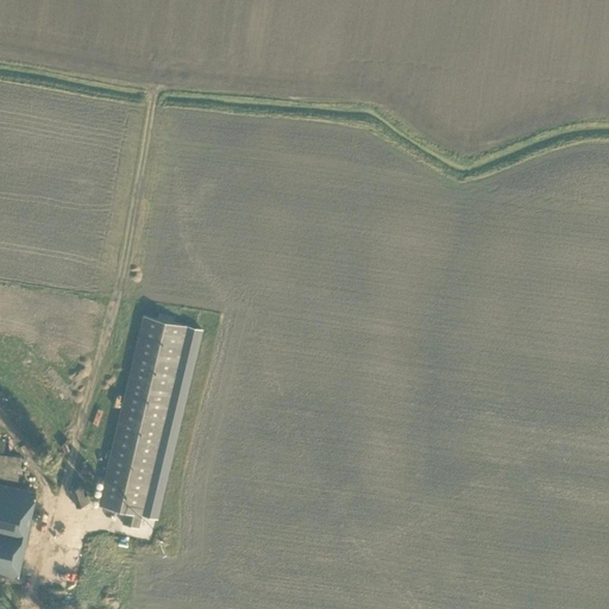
[(139,526),(188,325),(143,314),(98,503),(125,510),(123,522),(139,526)]
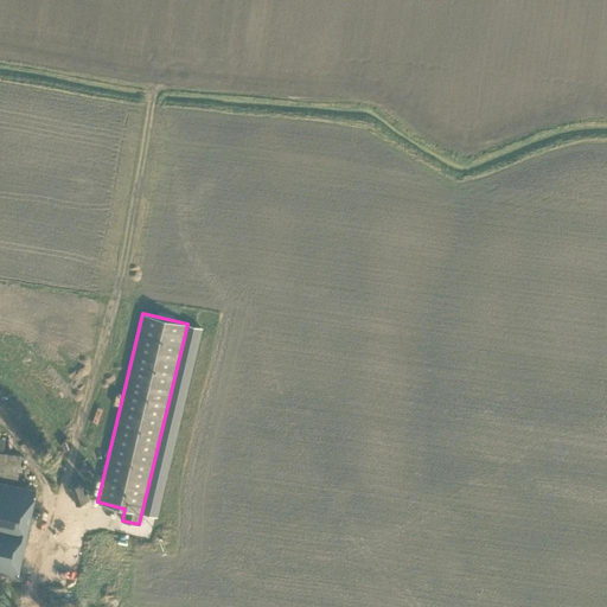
[(187,324),(142,512),(155,516),(200,327),(187,324)]
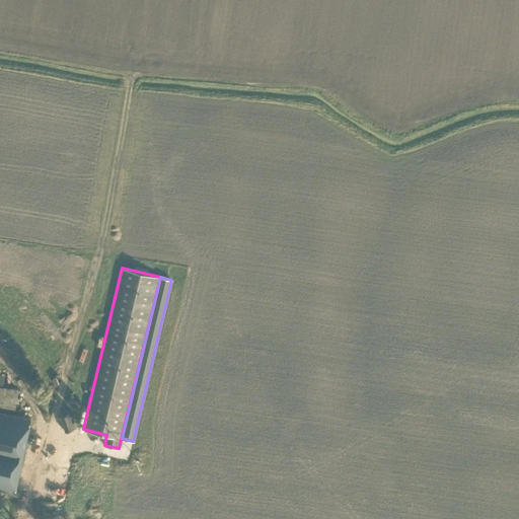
[(19,388),(4,385),(0,384),(0,408),(15,411),(19,388)]
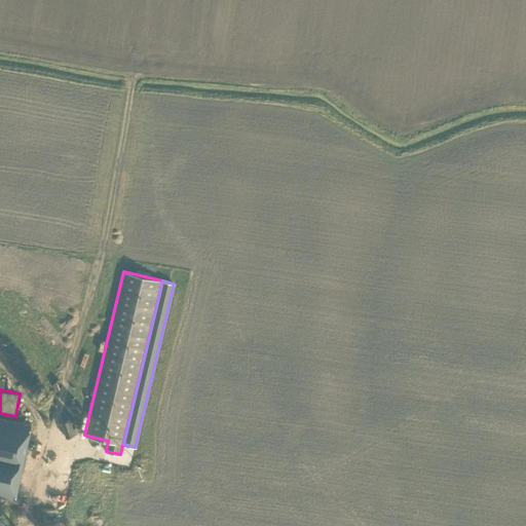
[(0,495),(15,499),(32,424),(0,416),(0,495)]
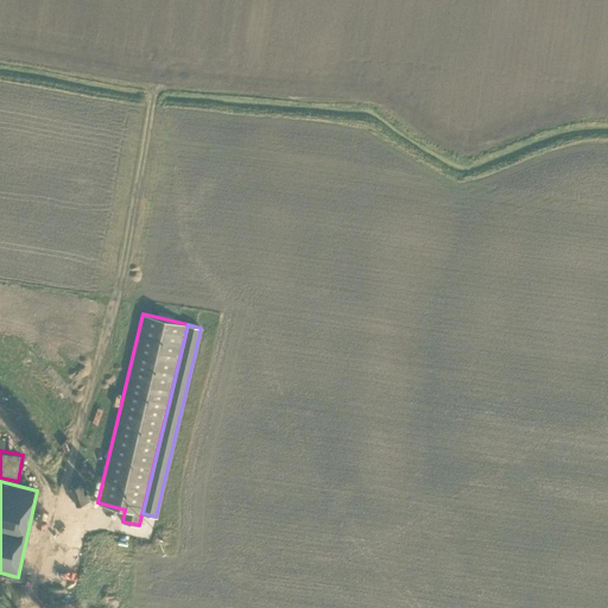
[(84,494),(81,485),(70,488),(76,505),(90,501),(88,493),(84,494)]
